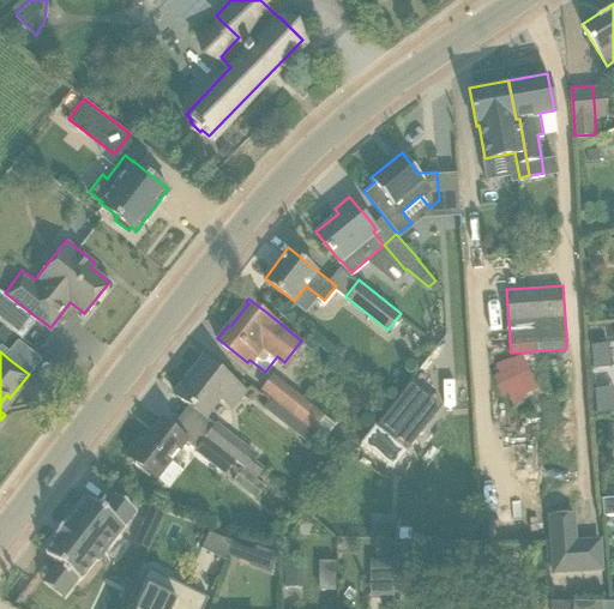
[(230,405),(244,389),(203,356),(192,369),(196,372),(179,393),(175,390),(174,392),(205,416),(220,397),(230,405)]
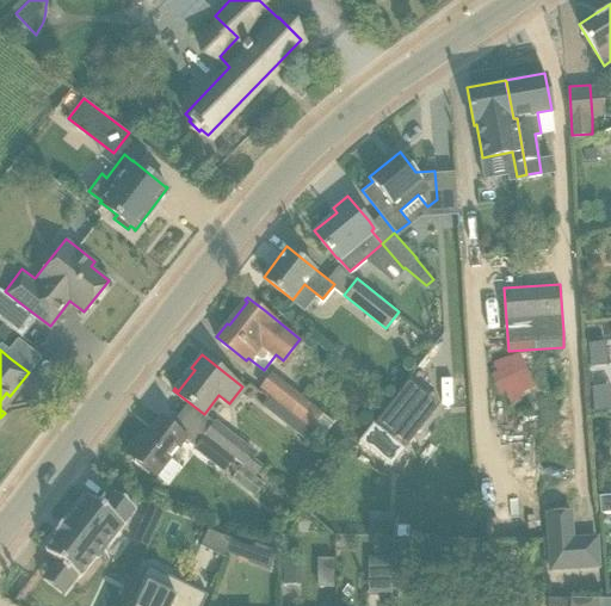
[(310,428),(323,412),(270,370),(258,385),(270,395),(310,428)]
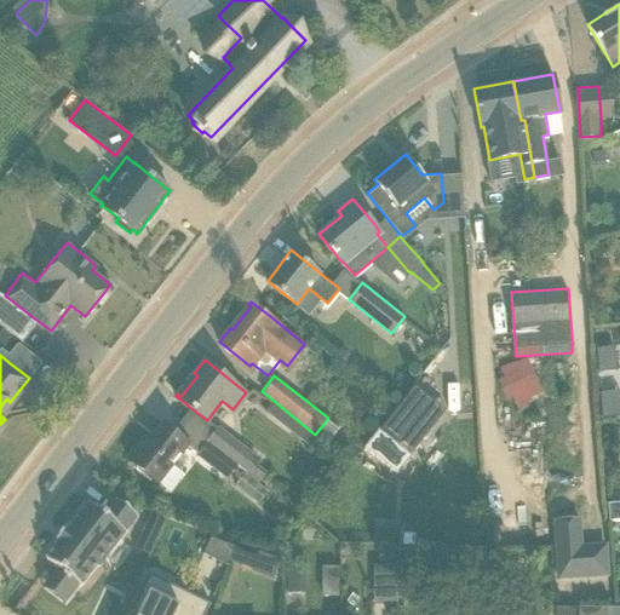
[(414,381),(378,427),(411,452),(429,429),(418,419),(434,397),(414,381)]
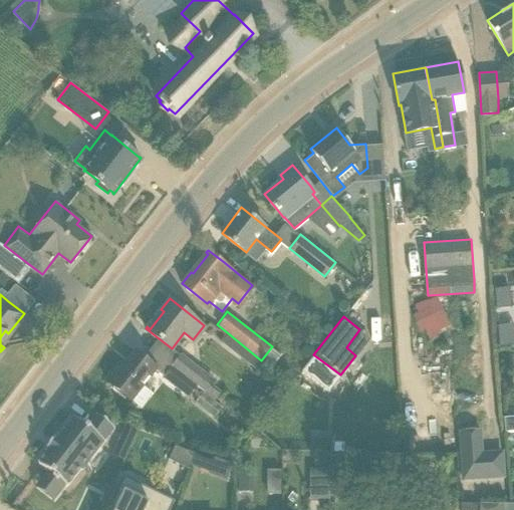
[(256,366),(261,360),(227,332),(222,339),(256,366)]
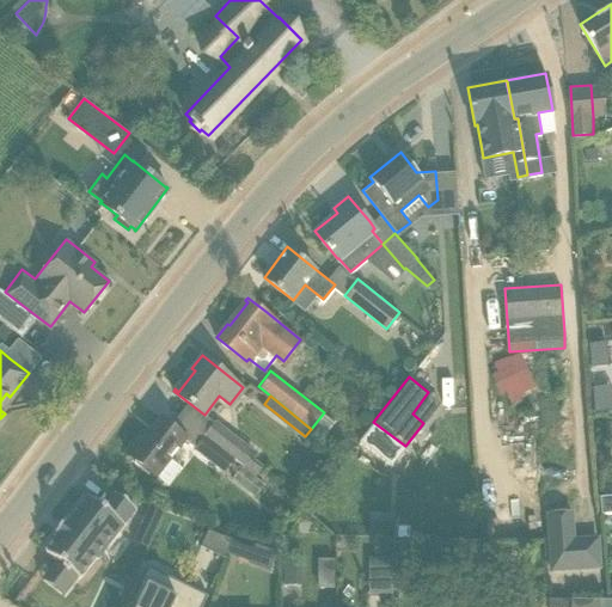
[(139,435),(127,452),(155,474),(166,483),(181,466),(169,457),(184,437),(185,436),(170,424),(160,417),(144,439),(139,435)]
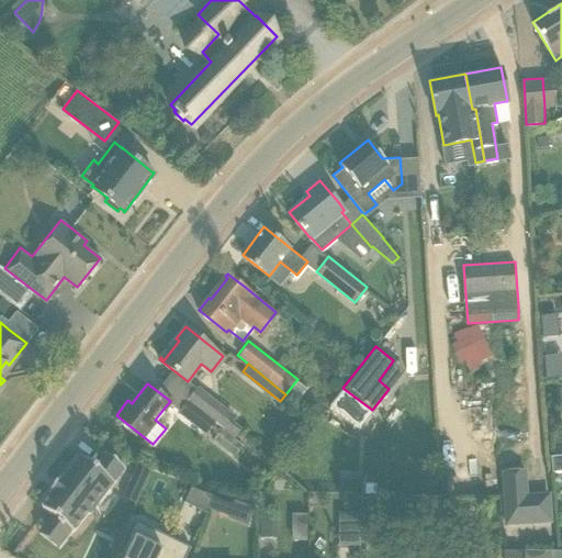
[(222,425),(232,413),(198,387),(189,399),(214,420),(214,419),(222,425)]
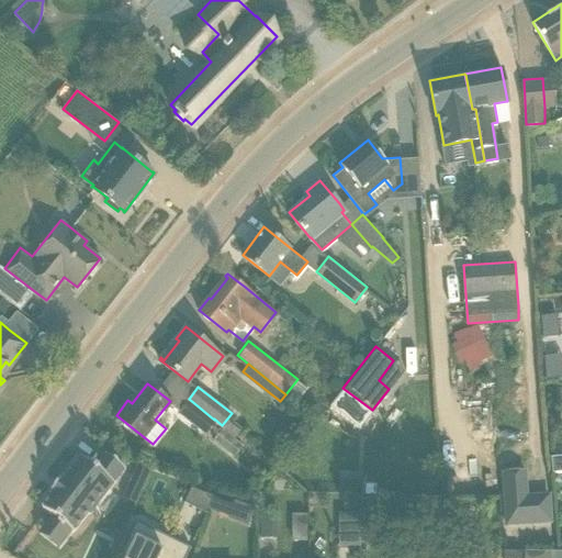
[(205,431),(214,420),(189,399),(179,411),(205,431)]
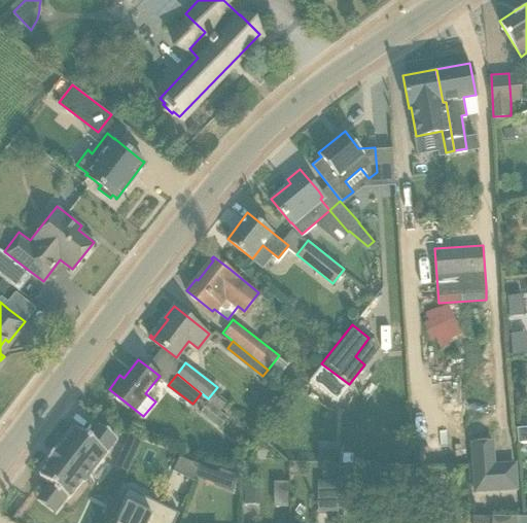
[(47,462),(39,474),(68,496),(82,477),(84,479),(117,437),(99,422),(89,436),(76,425),(60,447),(58,445),(45,460),(47,462)]
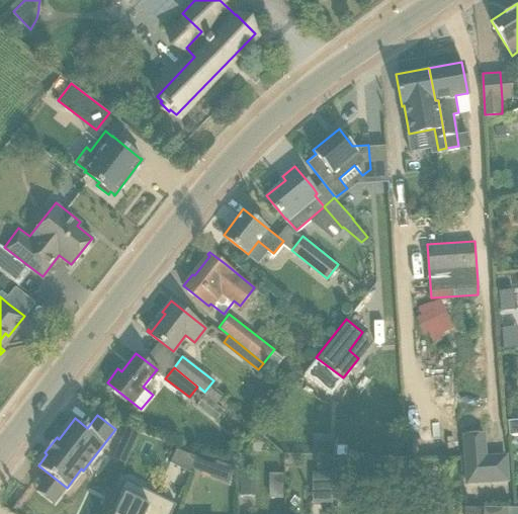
[(517,417),(507,418),(509,433),(517,432),(517,417)]
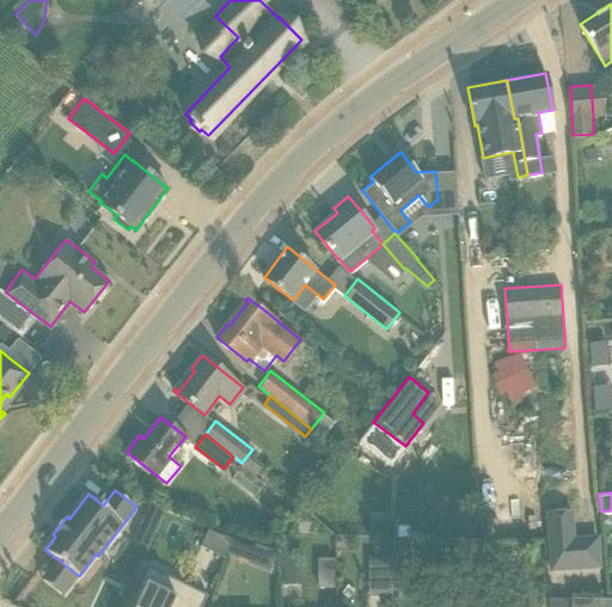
[(374,517),(373,529),(391,531),(392,519),(374,517)]
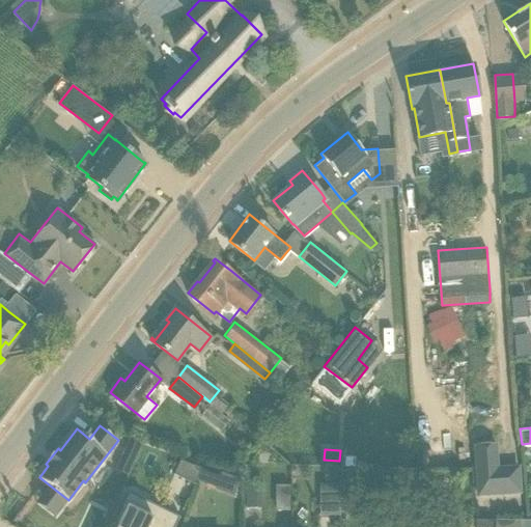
[(121,458),(117,467),(129,472),(133,463),(121,458)]
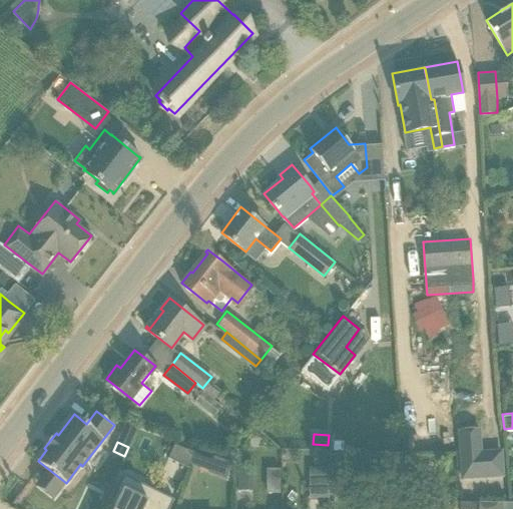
[(167,455),(167,456),(188,466),(188,465),(190,460),(192,453),(193,450),(191,449),(173,443),(169,452),(167,455)]
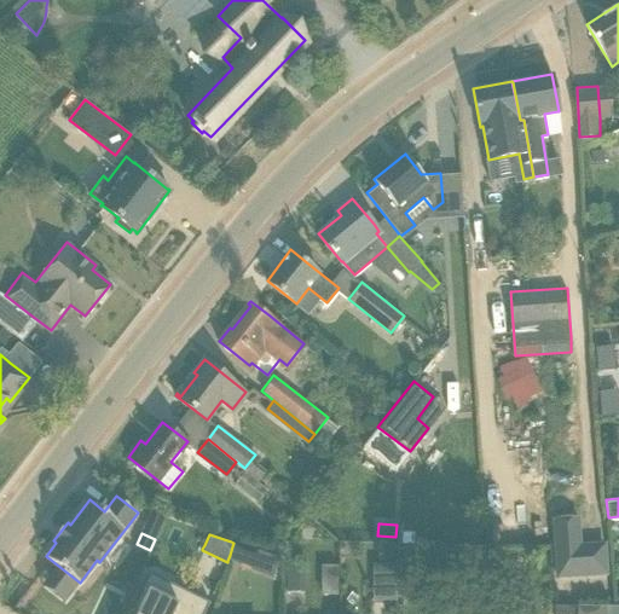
[(232,546),(230,555),(252,563),(256,551),(247,548),(233,543),(232,546)]
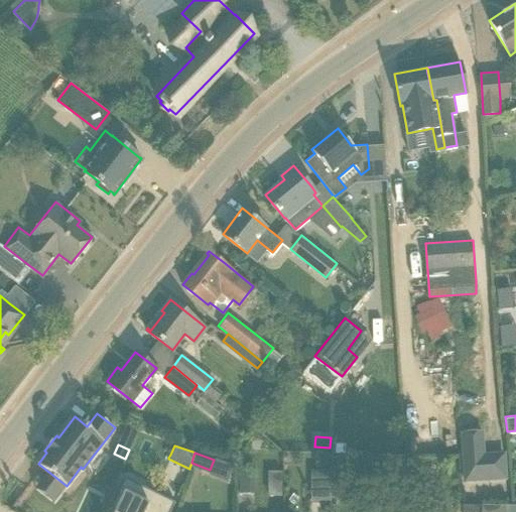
[(333,454),(333,475),(347,475),(347,455),(347,454),(345,454),(341,454),(333,454)]
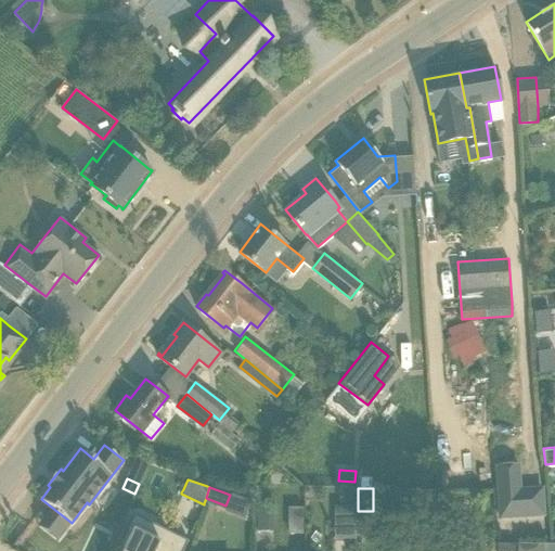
[(272,529),(272,509),(256,509),(256,529),(272,529)]
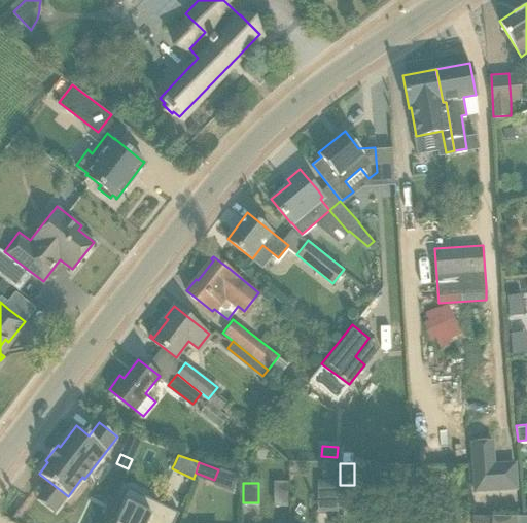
[(118,521),(116,522),(172,522),(179,511),(177,510),(176,513),(173,512),(157,503),(152,501),(148,510),(124,498),(129,487),(127,486),(111,518),(118,521)]
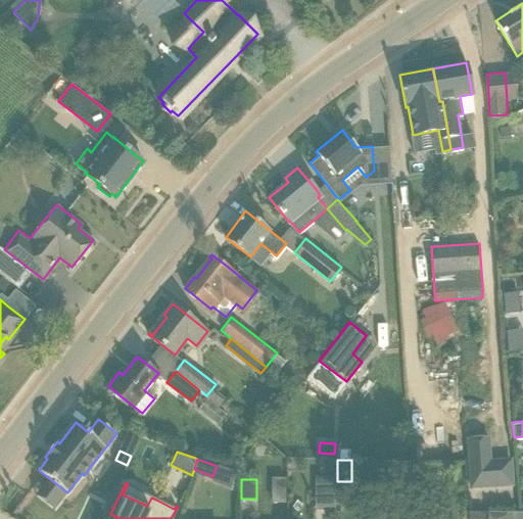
[(522,518),(522,510),(509,510),(510,518),(522,518)]
